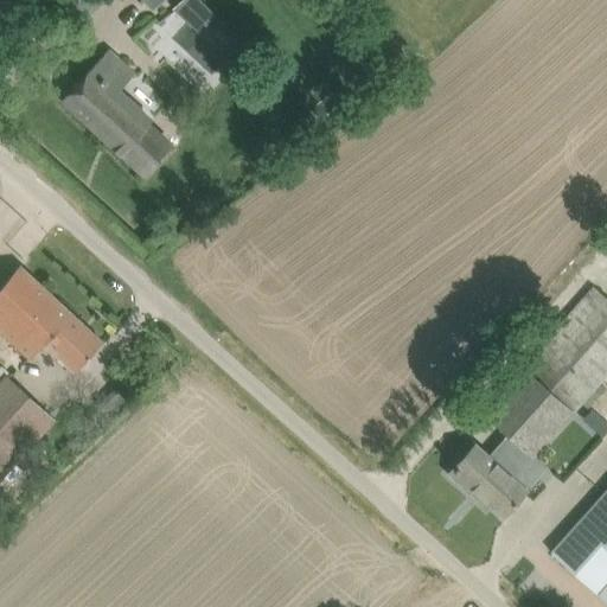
[(144,0),(153,10),(164,0),(144,0)]
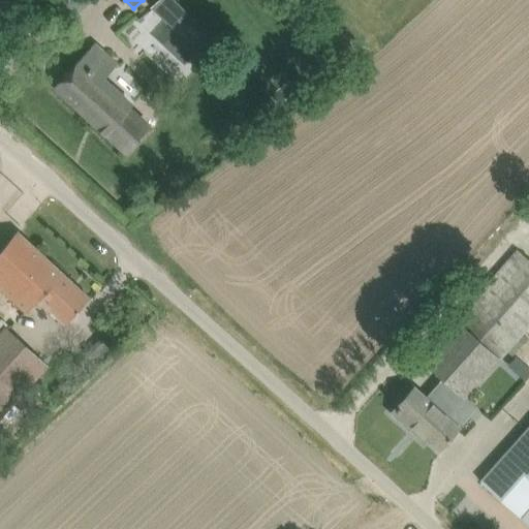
[(175,82),(218,42),(179,0),(160,0),(127,30),(175,82)]
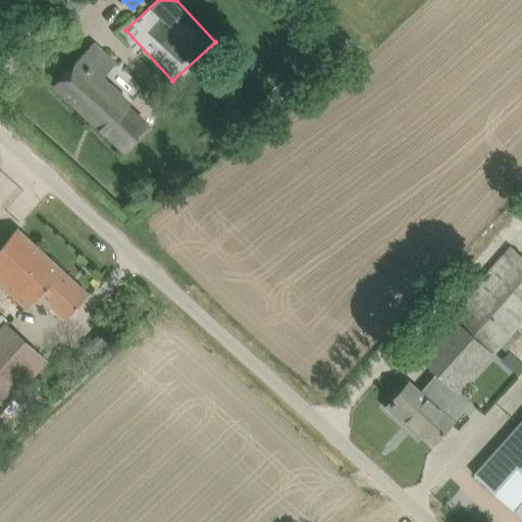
[(92,43),(66,72),(52,88),(122,150),(146,124),(125,107),(132,101),(103,74),(114,63),(92,43)]
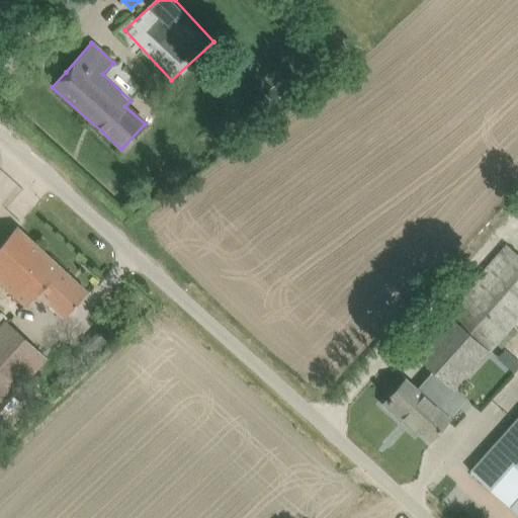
[(0,282),(24,306),(36,293),(63,318),(86,291),(15,227),(0,243),(0,282)]
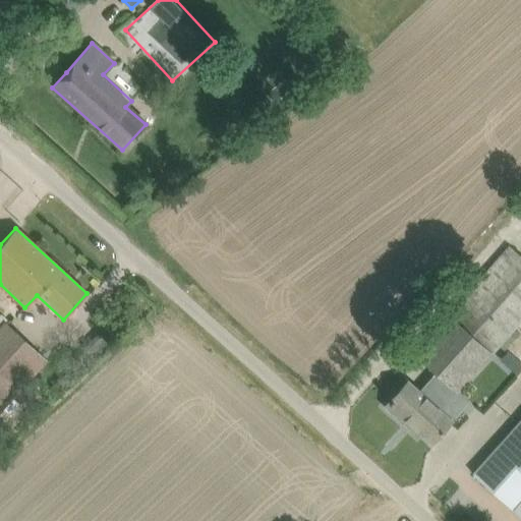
[(450,315),(427,340),(414,355),(441,380),(424,398),(406,382),(384,407),(404,425),(408,421),(431,443),(451,421),(439,411),(453,397),(490,353),(491,353),(499,345),(505,350),(520,333),(514,328),(520,320),(520,258),(509,247),(449,314),(450,315)]
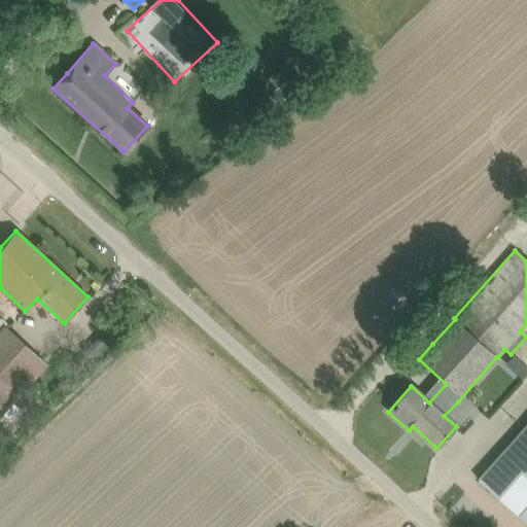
[(0,328),(0,416),(14,399),(48,364),(5,324),(0,328)]
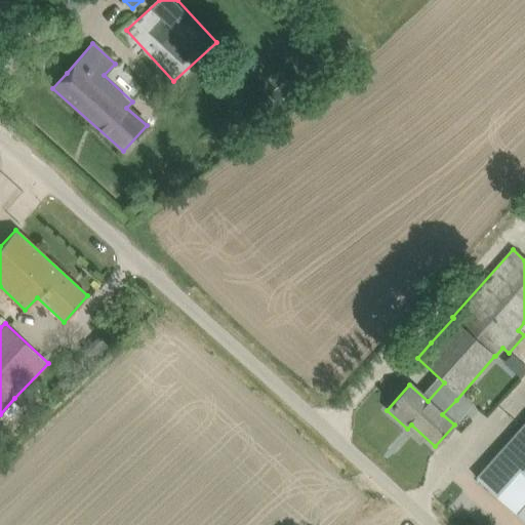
[(524,422),(476,478),(524,522),(524,422)]
